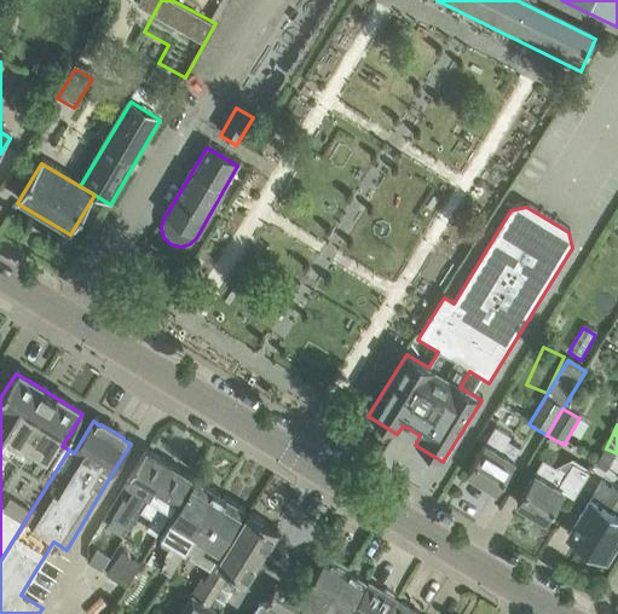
[(466,476),(495,493),(519,452),(507,445),(509,441),(494,432),(466,476)]
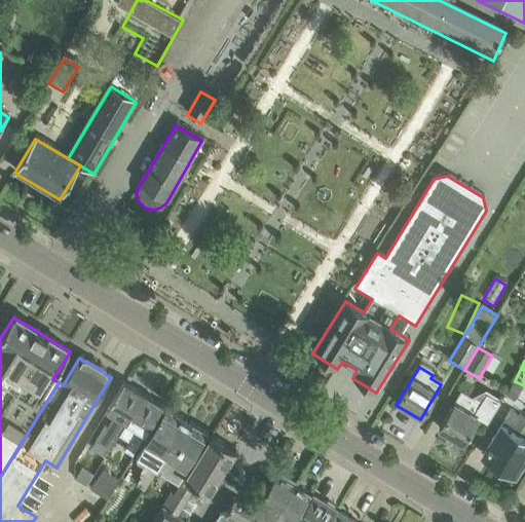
[(514,383),(504,398),(514,403),(522,388),(514,383)]
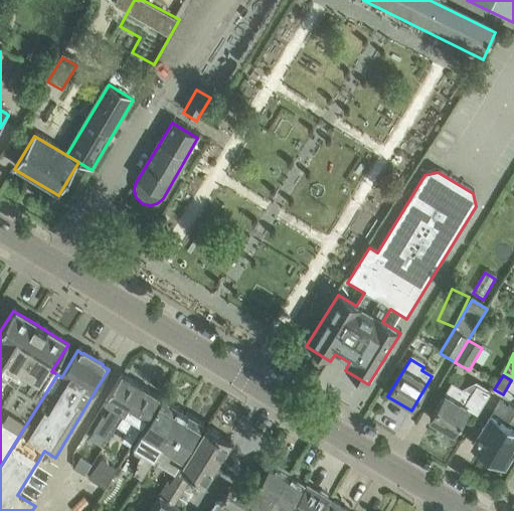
[(115,429),(123,416),(140,388),(121,376),(104,404),(112,409),(105,420),(102,418),(93,434),(107,443),(115,429)]
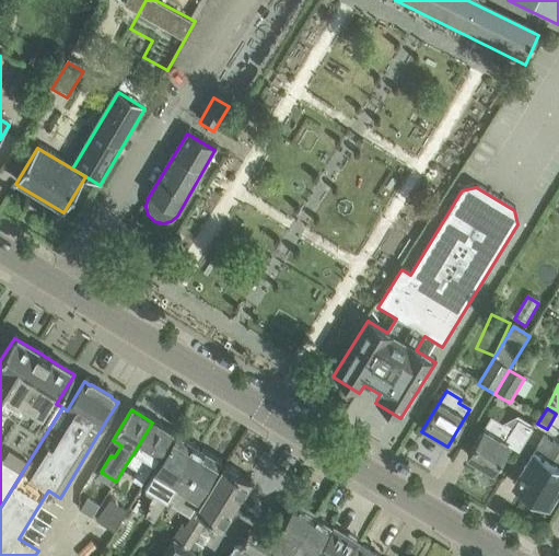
[(490,421),(466,459),(492,474),(509,448),(519,453),(533,430),(517,421),(510,433),(490,421)]
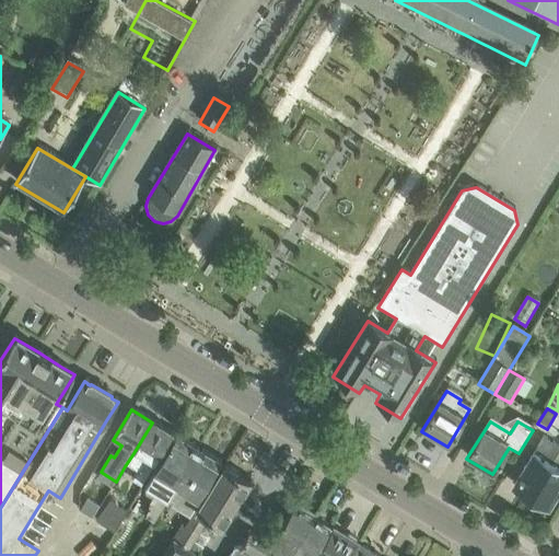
[(140,489),(172,435),(152,423),(134,453),(125,466),(136,473),(130,483),(140,489)]
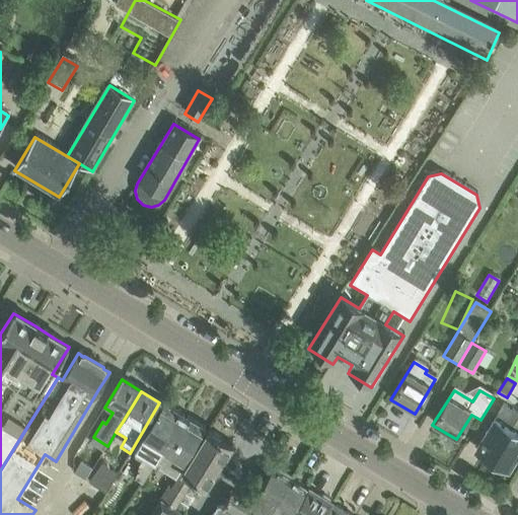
[(155,462),(182,417),(162,405),(134,452),(134,460),(140,463),(136,470),(137,472),(126,491),(135,496),(155,462)]
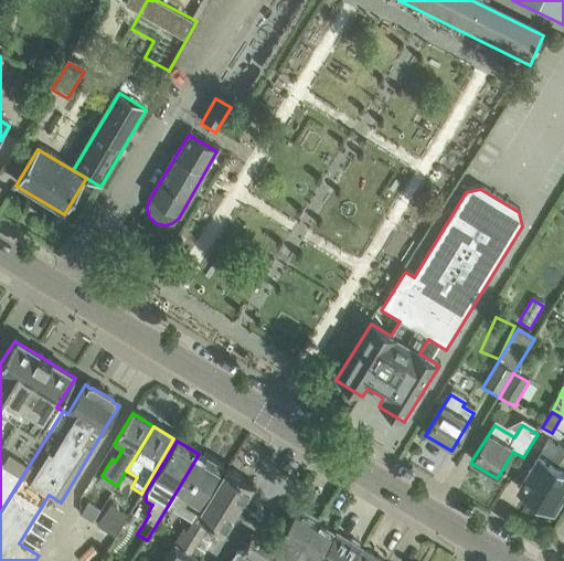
[(539,458),(518,491),(552,512),(563,495),(563,453),(547,443),(539,458)]
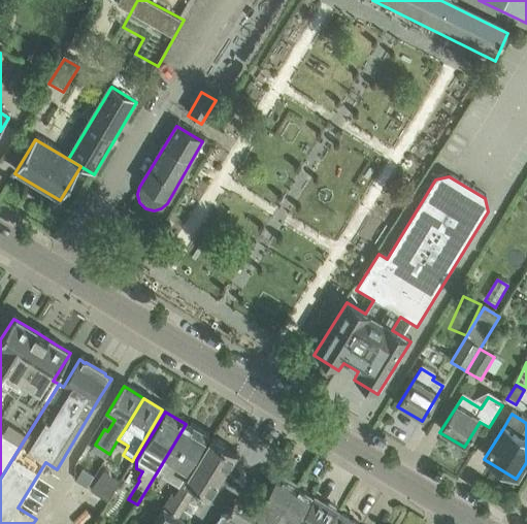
[(176,488),(207,437),(186,424),(158,470),(162,472),(159,478),(176,488)]
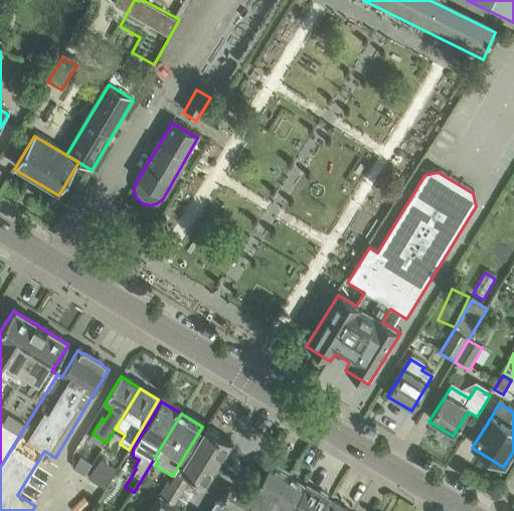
[(204,485),(230,443),(206,429),(170,486),(167,484),(158,498),(172,506),(190,477),(204,485)]
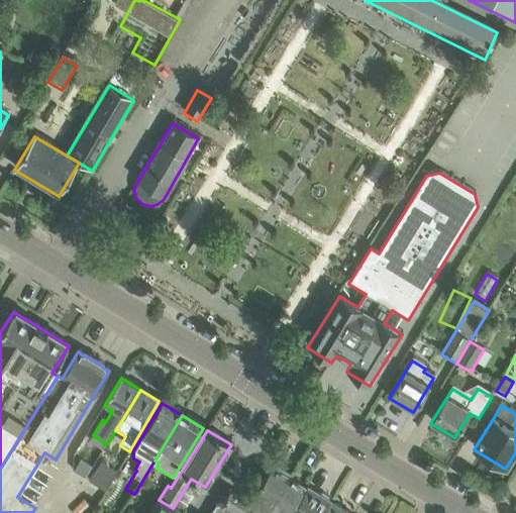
[(91,470),(80,463),(73,474),(84,481),(91,470)]
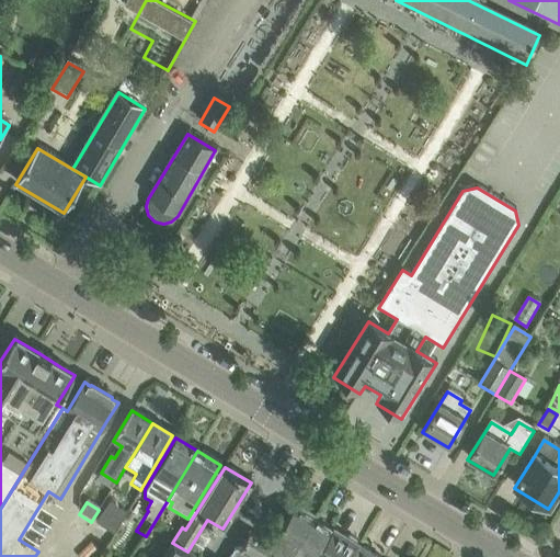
[(109,503),(95,524),(114,535),(127,514),(109,503)]
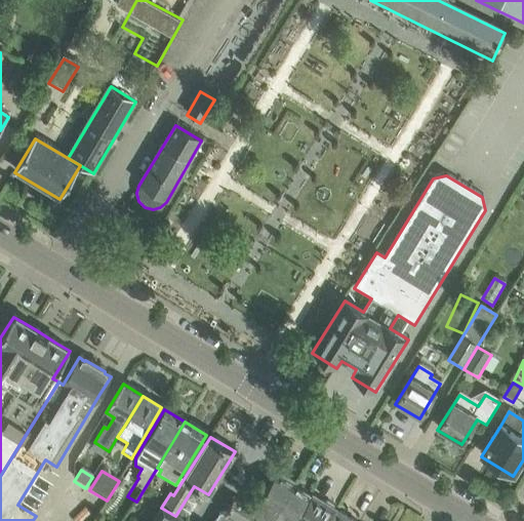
[(273,520),(294,486),(276,475),(253,512),(247,520),(273,520)]
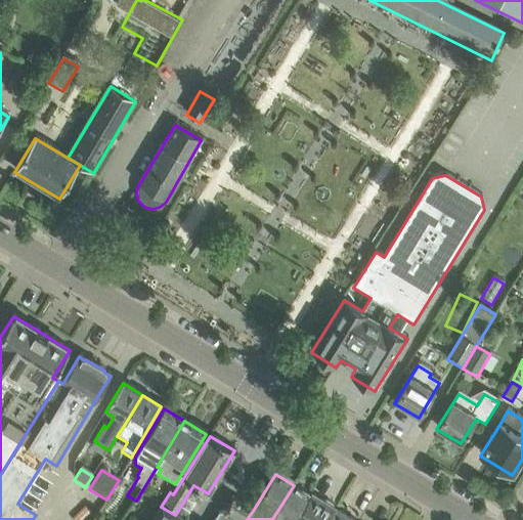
[(294,485),(272,519),(294,519),(309,495),(294,485)]
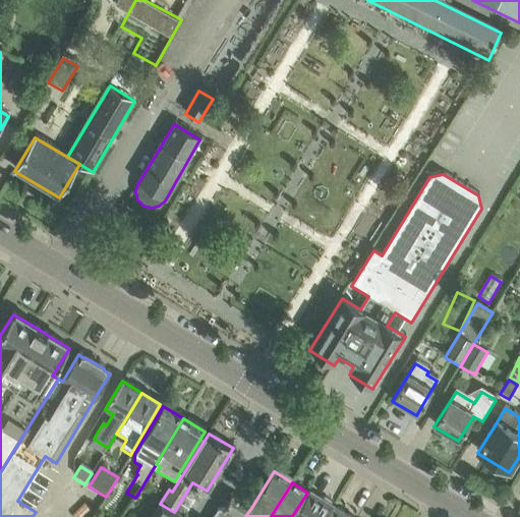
[(310,495),(296,516),(328,516),(333,508),(310,495)]
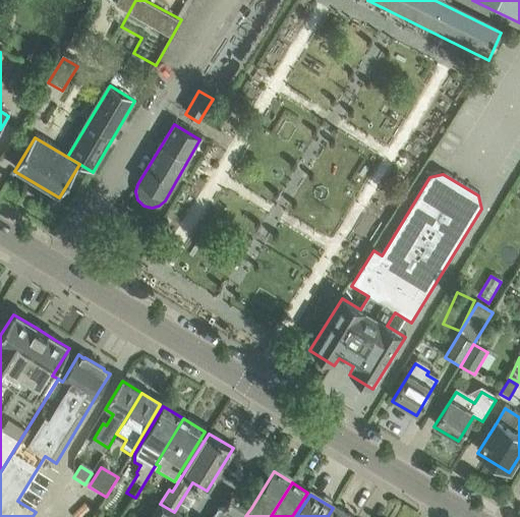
[(245,516),(251,508),(232,496),(223,510),(217,512),(214,516),(173,516),(161,509),(156,516),(245,516)]
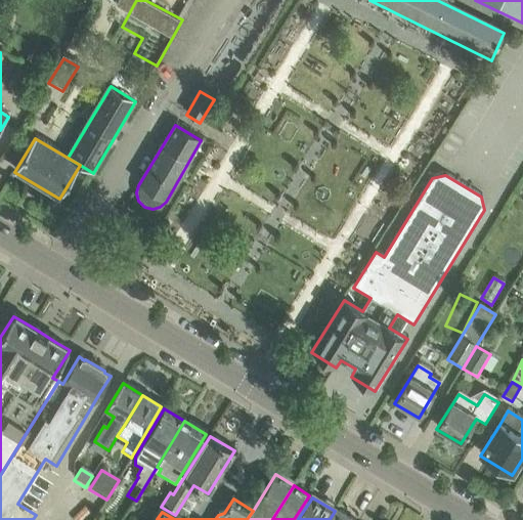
[(348,519),(335,511),(330,519),(348,519)]
